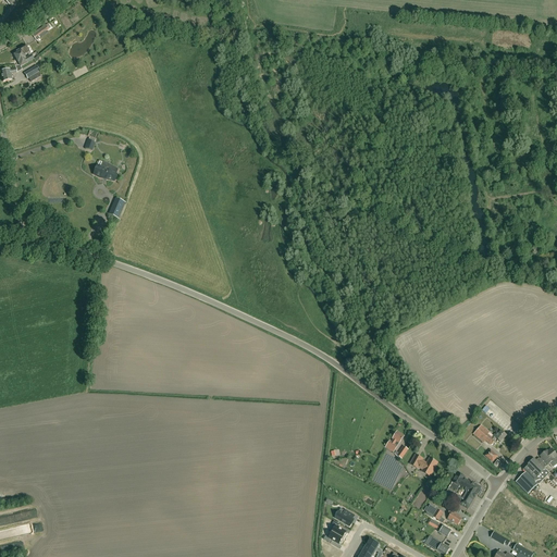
[(42,34),(49,29),(45,24),(32,34),(37,40),(44,36),(42,34)]
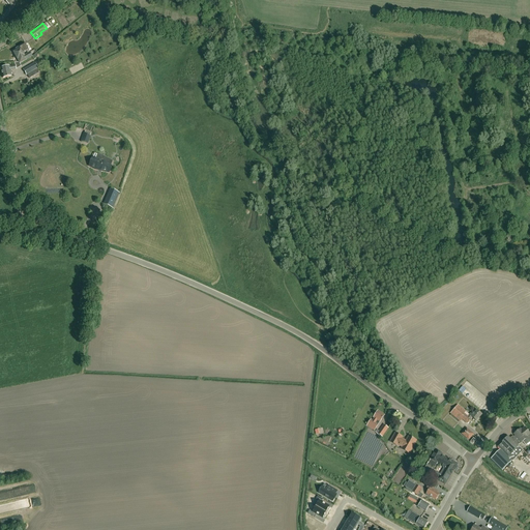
[(17,51),(13,53),(20,64),(32,57),(25,43),(20,48),(20,47),(16,49),(17,51)]
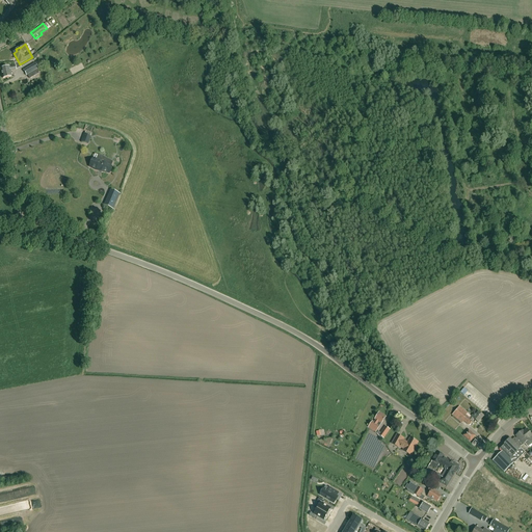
[(35,63),(34,63),(23,70),(26,76),(27,75),(29,79),(36,75),(33,72),(37,70),(37,69),(35,63)]
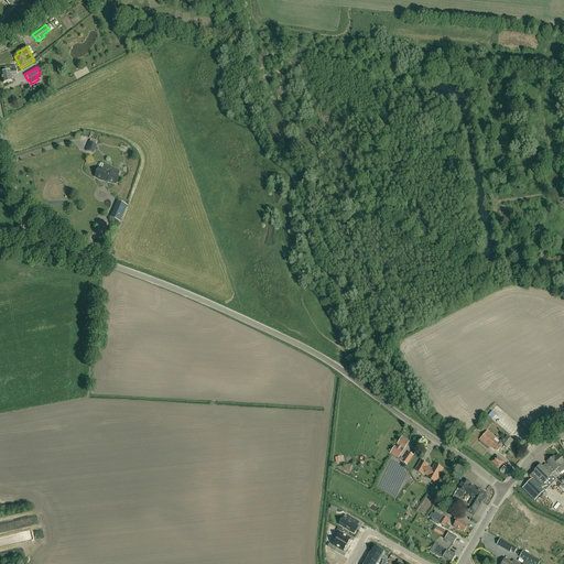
[(17,69),(15,69),(1,73),(2,84),(12,82),(11,76),(17,75),(17,69)]
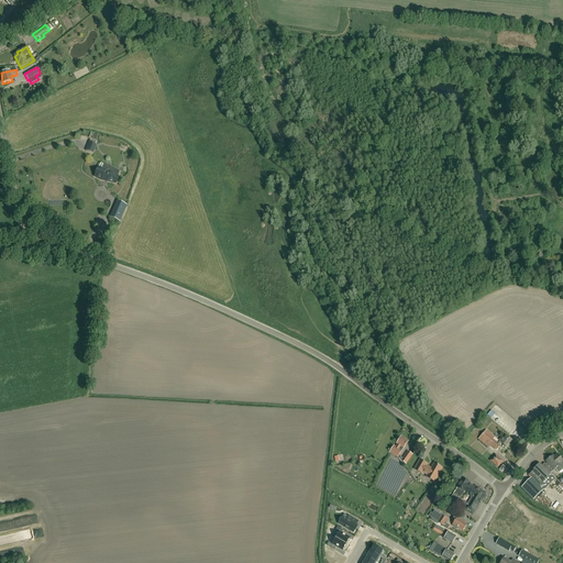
[(88,143),(86,150),(92,153),(96,145),(88,143)]
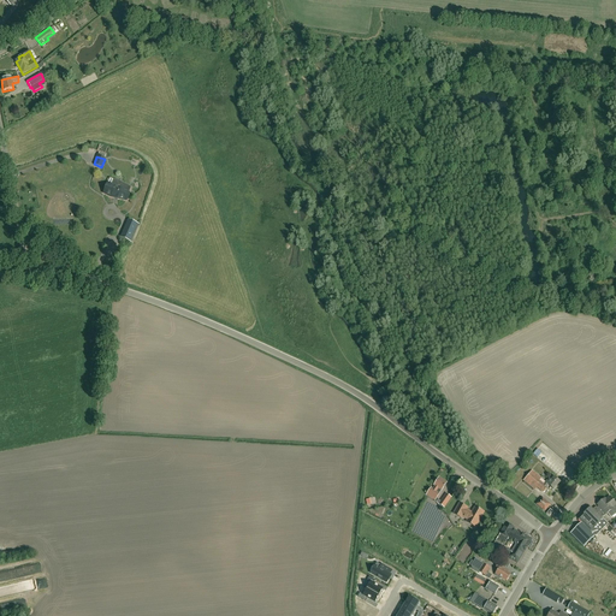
[(107,184),(104,193),(111,197),(116,197),(118,199),(126,201),(129,194),(123,190),(125,185),(117,181),(113,179),(111,184),(107,184)]
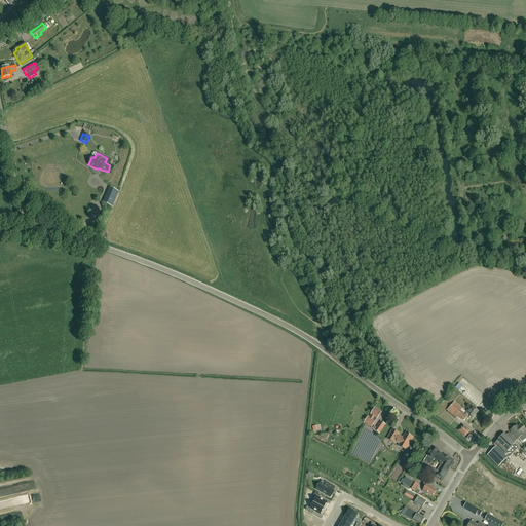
[(103,203),(112,208),(118,192),(109,188),(103,203)]
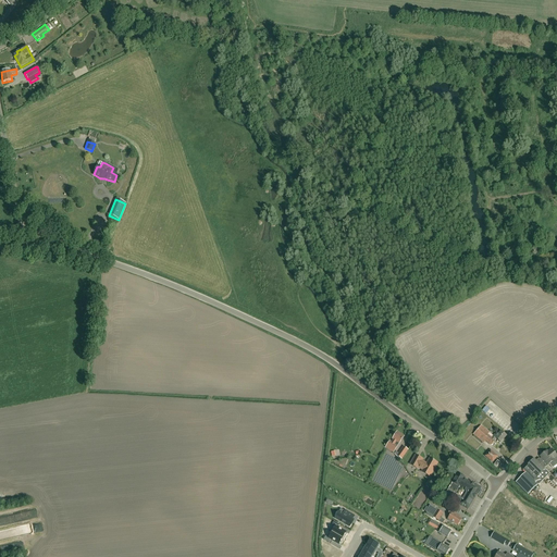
[(494,436),(485,429),(481,425),(473,435),(483,443),(485,441),(491,445),(495,441),(494,441),(496,438),(500,443),(506,435),(502,431),(498,434),(497,433),(494,436)]
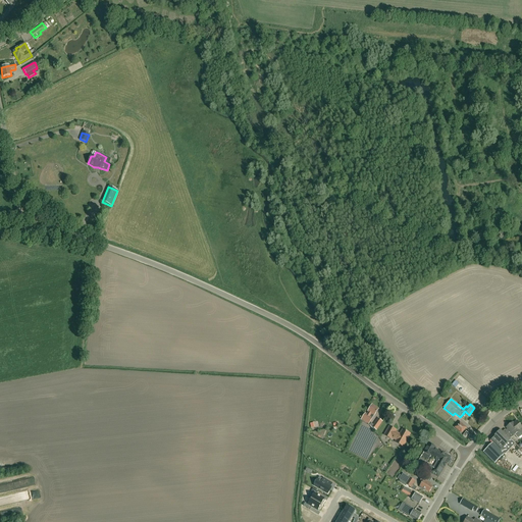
[(365,414),(362,419),(369,424),(373,418),(372,418),(374,415),(378,409),(372,405),(368,411),(368,412),(367,414),(365,414)]
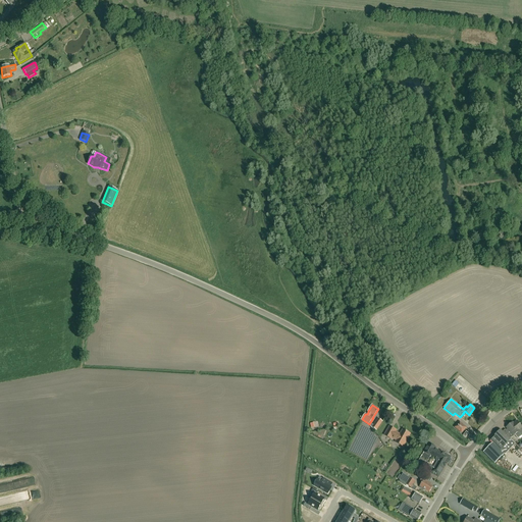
[(375,432),(382,422),(378,419),(373,425),(371,428),(375,432)]
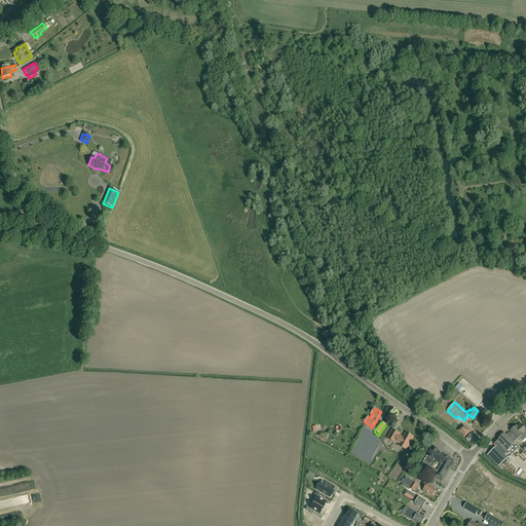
[(522,442),(523,442),(524,443),(525,440),(525,430),(525,431),(525,430),(521,424),(518,426),(517,425),(510,430),(512,433),(511,434),(509,433),(506,435),(514,442),(519,438),(522,442)]
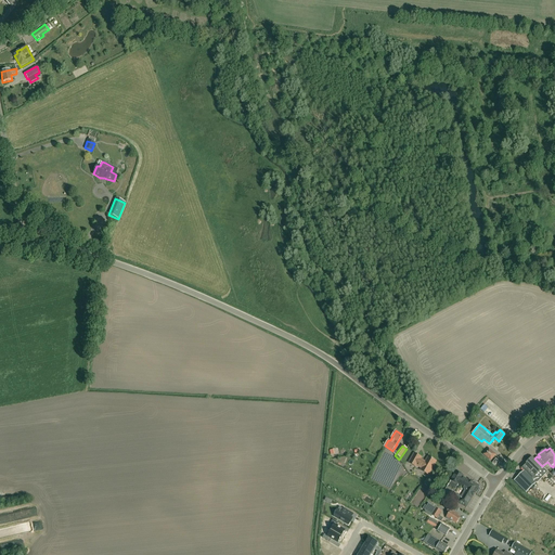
[(491,461),(495,455),(489,449),(483,454),(491,461)]
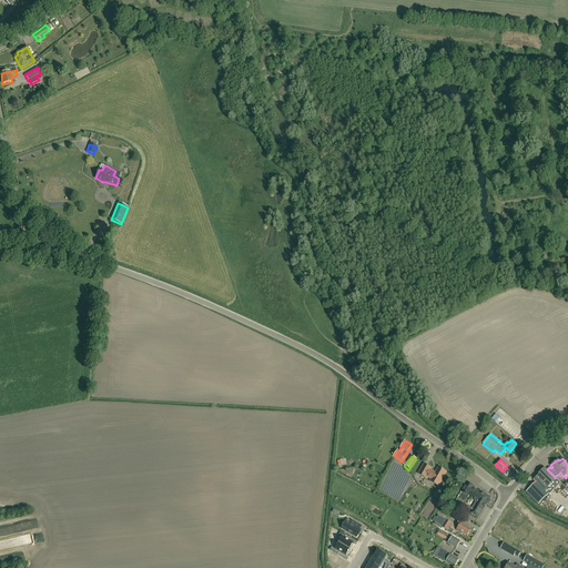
[(430,482),(439,486),(447,473),(438,467),(435,474),(430,472),(432,468),(424,464),(418,474),(426,478),(427,477),(432,479),(430,482)]
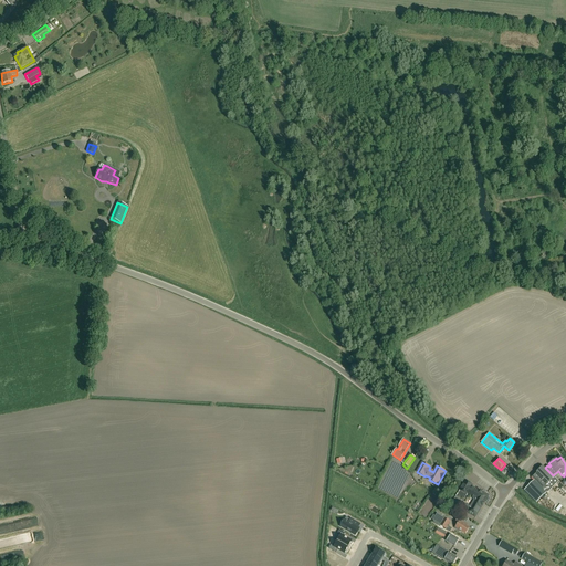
[(547,493),(552,489),(558,482),(553,475),(545,468),(543,467),(532,478),(535,480),(524,490),(536,502),(546,492),(547,493)]
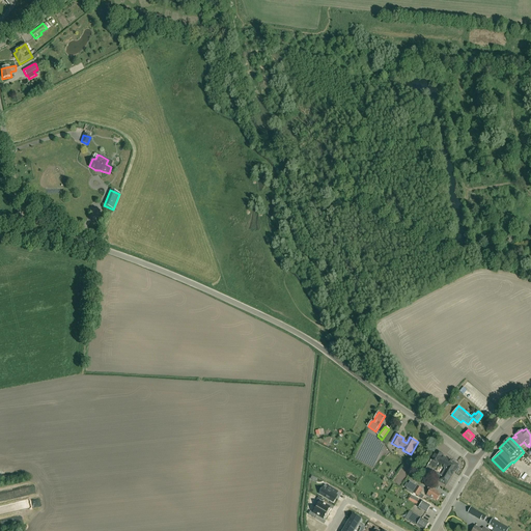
[(425,470),(434,475),(432,477),(439,480),(438,481),(446,485),(454,472),(456,471),(458,467),(457,464),(453,462),(451,462),(445,458),(444,459),(442,458),(443,455),(437,451),(425,470)]
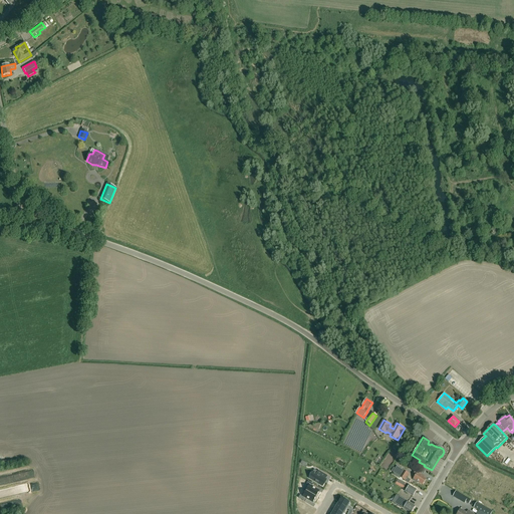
[(394,474),(400,478),(401,478),(405,480),(409,474),(404,471),(397,467),(393,473),(395,474),(394,474)]
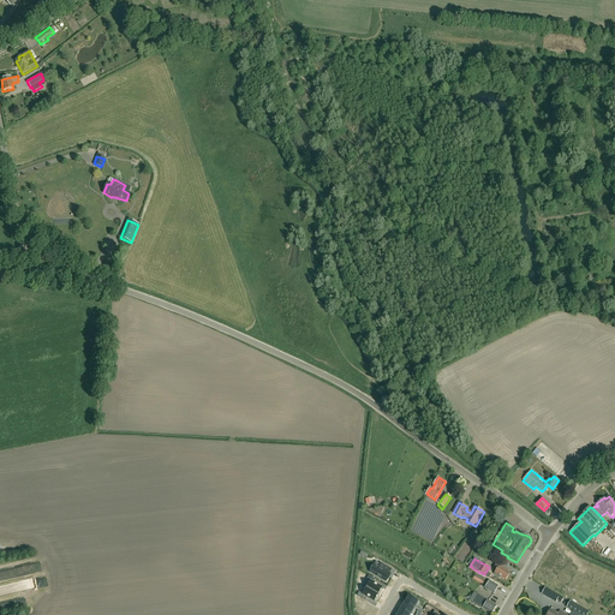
[(497,569),(495,573),(494,574),(501,578),(501,577),(506,580),(511,573),(507,572),(508,569),(497,563),(495,567),(497,569)]
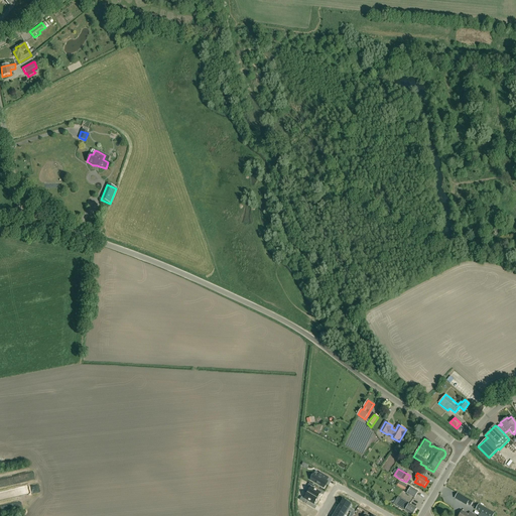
[(311,481),(324,488),(328,482),(326,481),(328,478),(319,474),(318,477),(315,475),(311,481)]
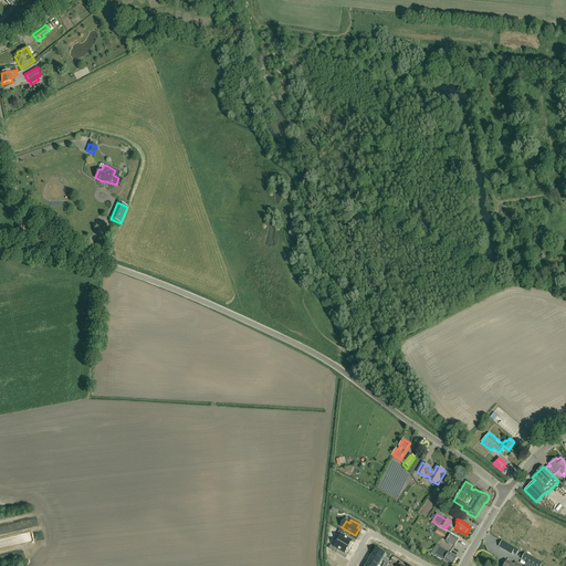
[(443,540),(447,542),(456,547),(459,540),(451,535),(451,534),(438,527),(436,533),(444,538),(443,540)]
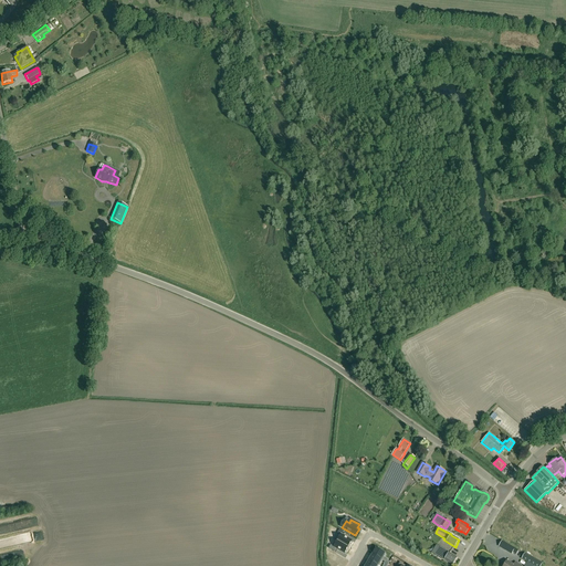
[(524,528),(520,537),(525,540),(530,531),(524,528)]
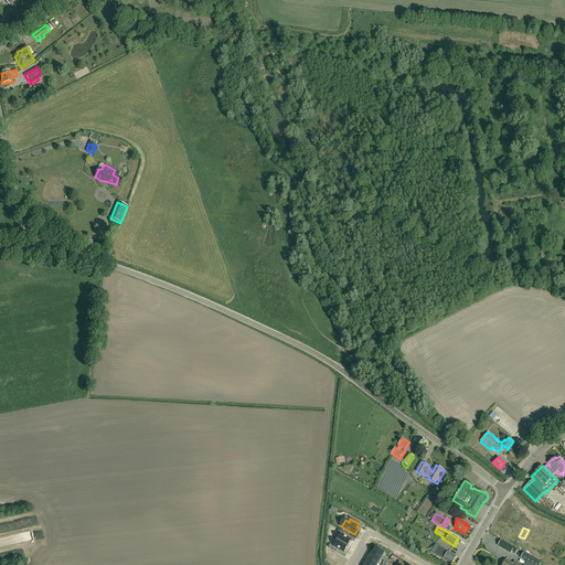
[(339,533),(336,540),(348,546),(351,541),(344,536),(347,533),(339,530),(337,532),(339,533)]
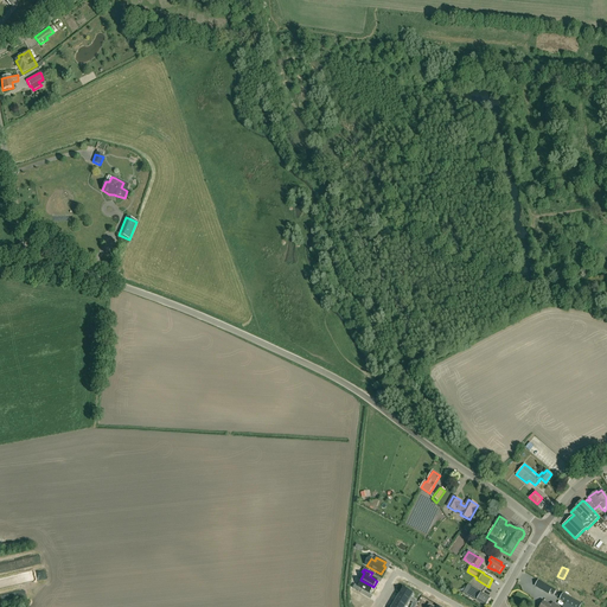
[(355,585),(352,588),(360,593),(362,589),(370,594),(374,587),(360,580),(357,586),(355,585)]
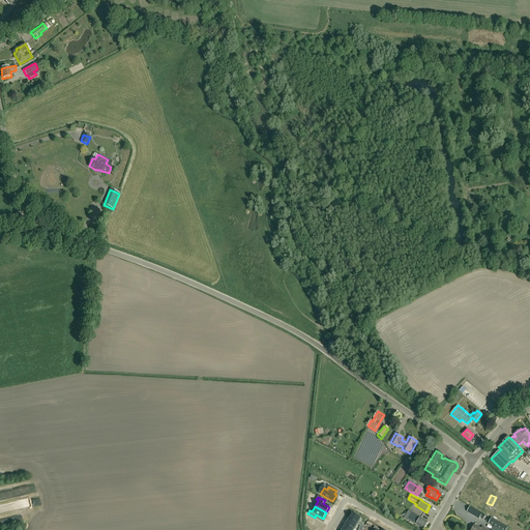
[(470,506),(467,512),(473,516),(479,519),(480,518),(483,519),(486,516),(482,513),(476,510),(470,506)]
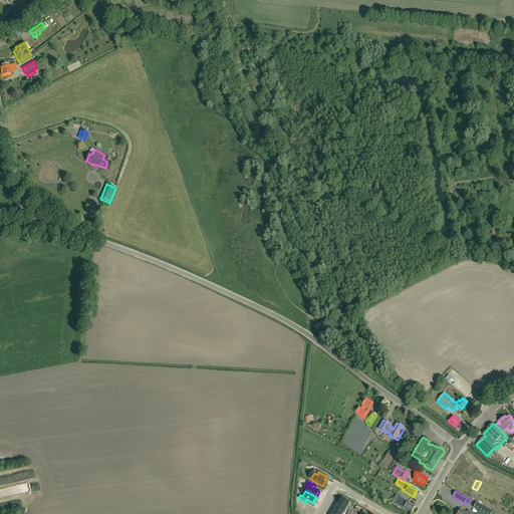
[(406,500),(399,497),(395,504),(401,508),(402,507),(404,508),(404,509),(411,513),(415,507),(408,502),(407,504),(404,503),(405,501),(406,500)]
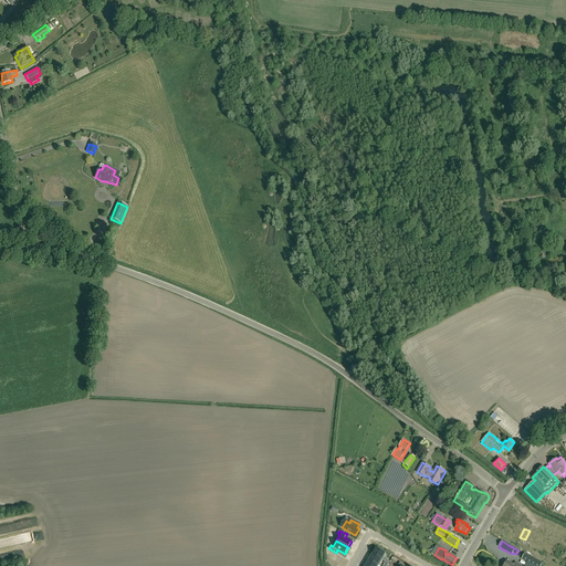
[(376,548),(373,555),(383,561),(386,555),(381,552),(383,551),(378,548),(377,549),(376,548)]
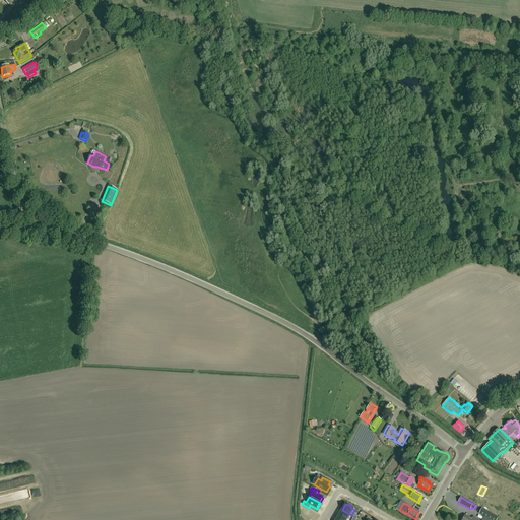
[(482,509),(479,514),(490,519),(497,519),(499,517),(482,509)]
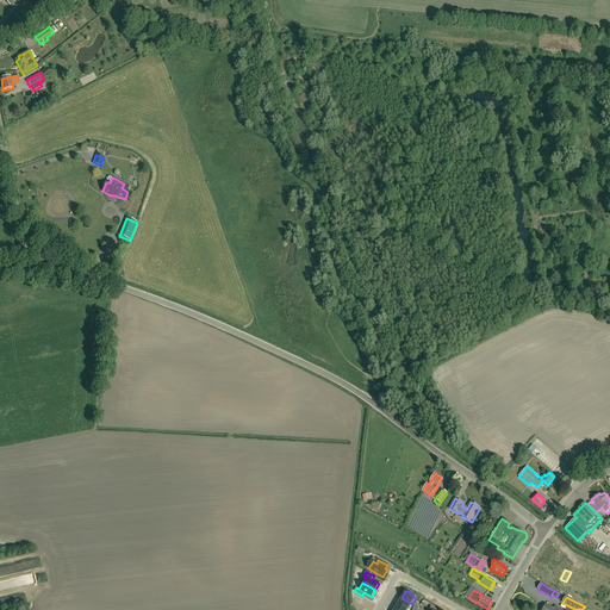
[(587,599),(593,603),(595,603),(601,607),(602,604),(589,597),(587,599)]
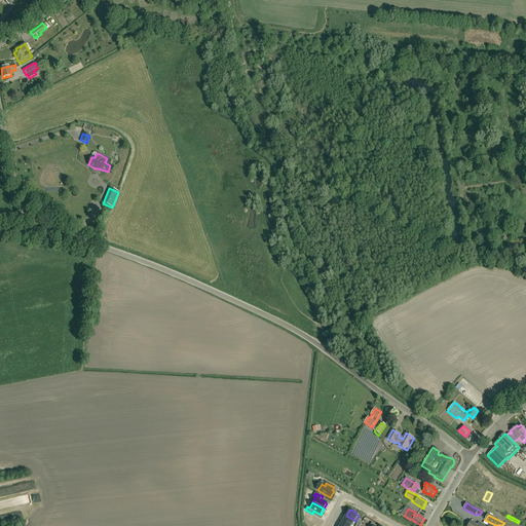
[(346,516),(343,521),(351,525),(355,521),(346,516)]
